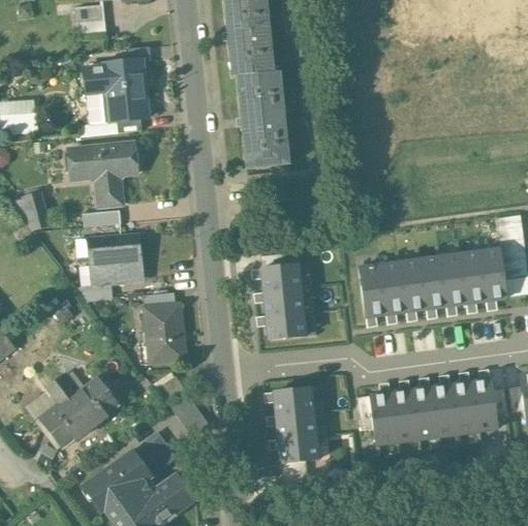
[(224,0),(226,13),(268,10),(266,0),(224,0)]
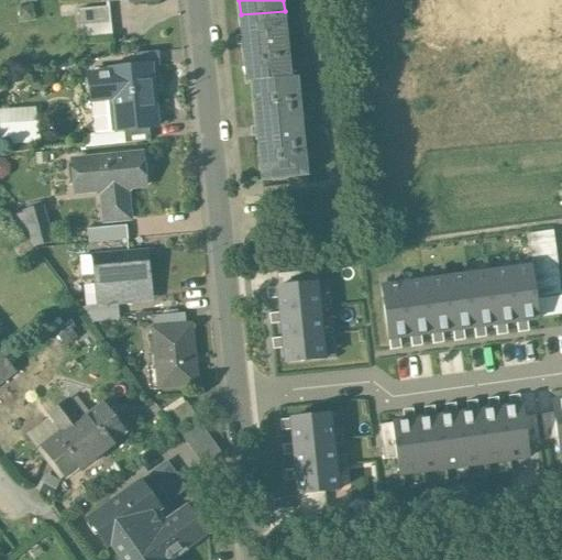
[(109,3),(80,6),(81,22),(111,19),(109,3)]
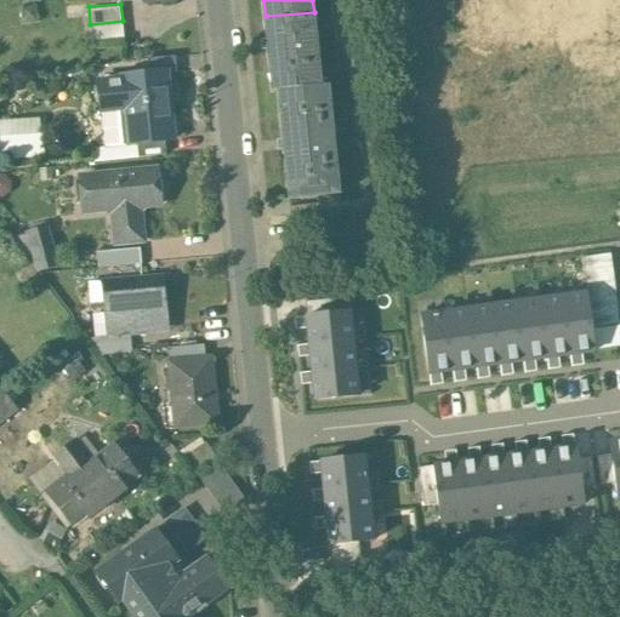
[(314,12),(266,16),(273,87),(279,86),(322,81),(314,12)]
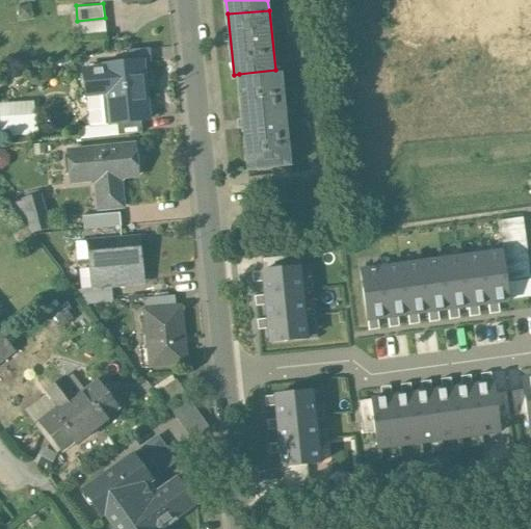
[(106,33),(105,18),(77,21),(79,35),(106,33)]
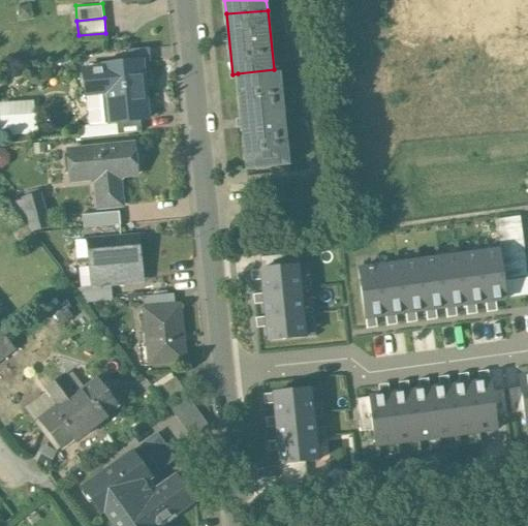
[(150,45),(121,49),(122,59),(144,57),(151,56),(150,45)]
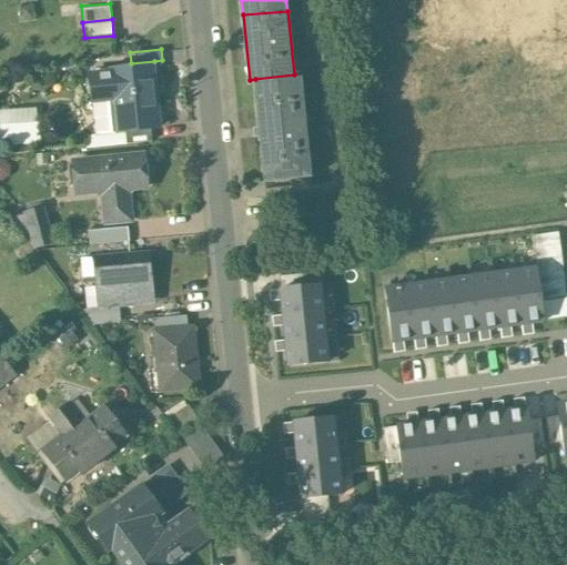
[(131,63),(115,64),(115,69),(93,71),(95,99),(119,97),(122,128),(125,127),(151,124),(161,123),(154,61),(131,63)]
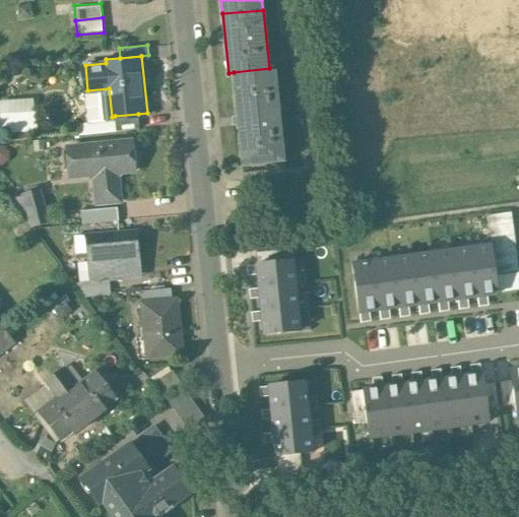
[(269,68),(234,72),(243,164),(284,159),(275,68),(269,68)]
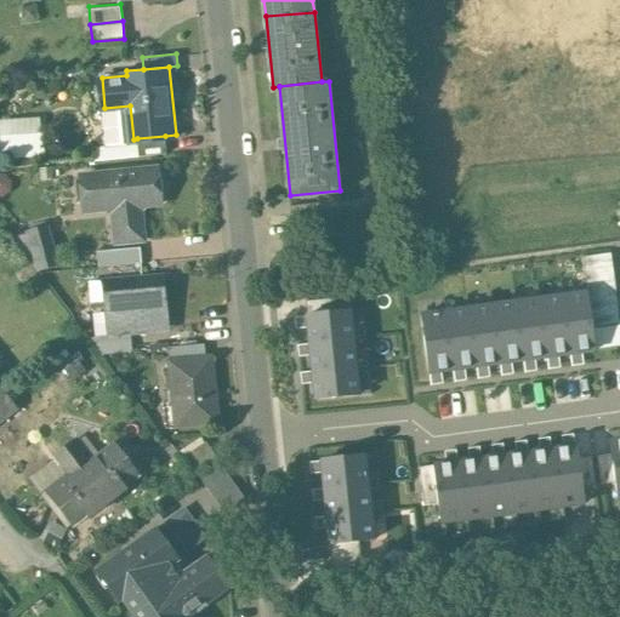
[(0,113),(1,150),(44,149),(43,112),(0,113)]
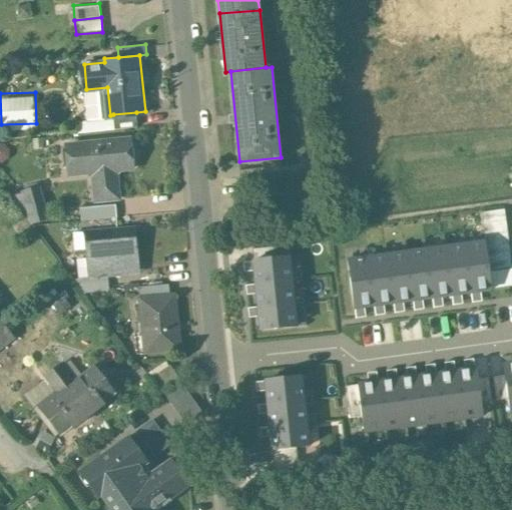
[(136,112),(113,114),(115,127),(138,124),(136,112)]
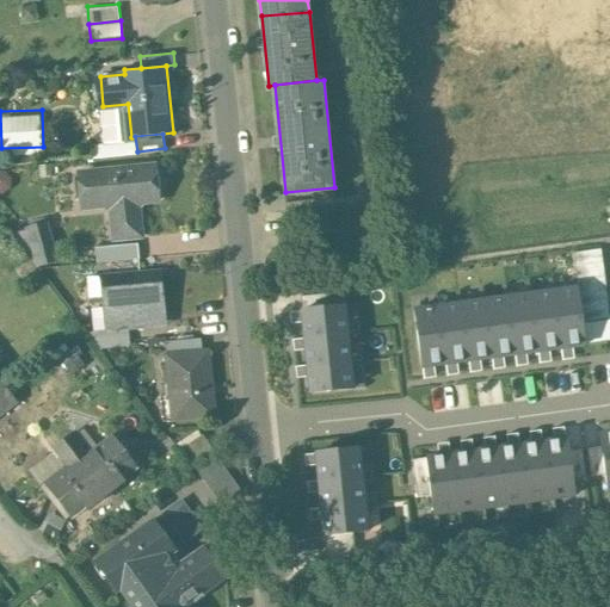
[(155,165),(80,172),(82,193),(110,191),(114,236),(142,234),(137,190),(156,187),(155,165)]
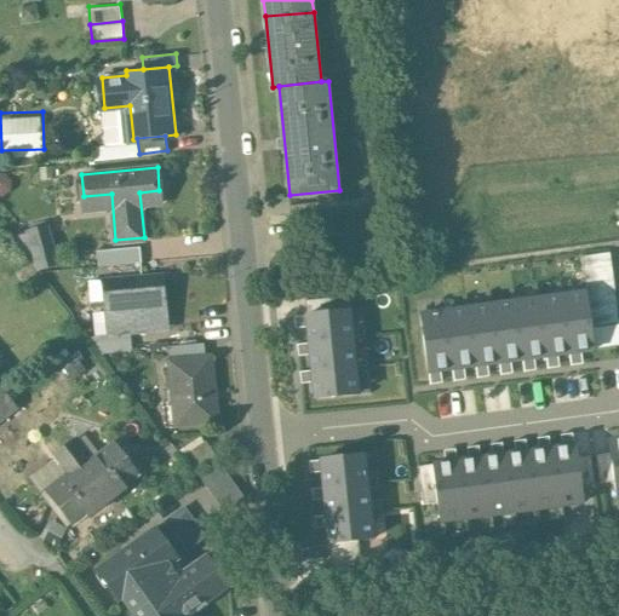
[(51,224),(29,229),(40,269),(61,263),(51,224)]
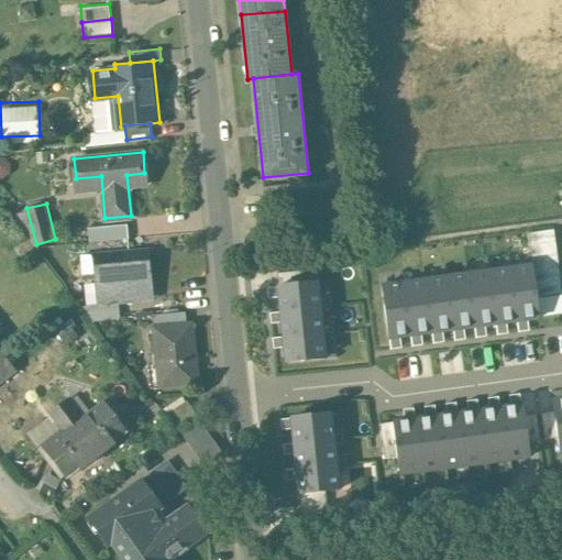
[(128,222),(101,224),(102,239),(129,237),(128,222)]
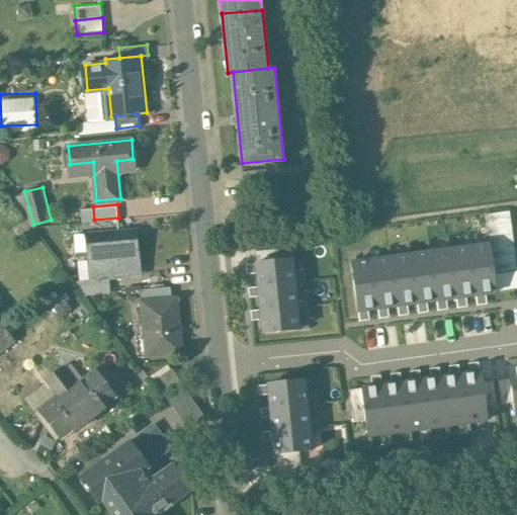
[(488,224),(511,221),(511,216),(510,208),(486,212),(488,224)]
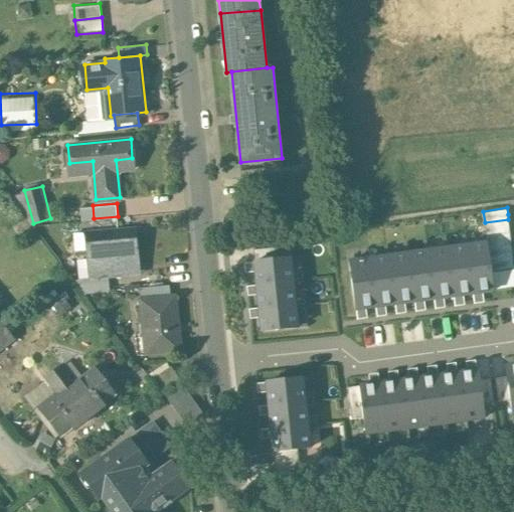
[(508,219),(485,222),(486,234),(510,231),(509,224),(508,219)]
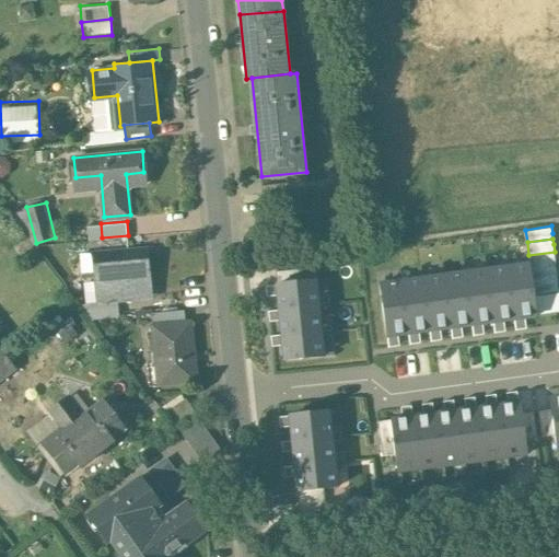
[(147,247),(82,253),(83,270),(83,276),(95,275),(96,282),(99,301),(99,302),(118,300),(135,298),(134,287),(151,286),(147,247)]
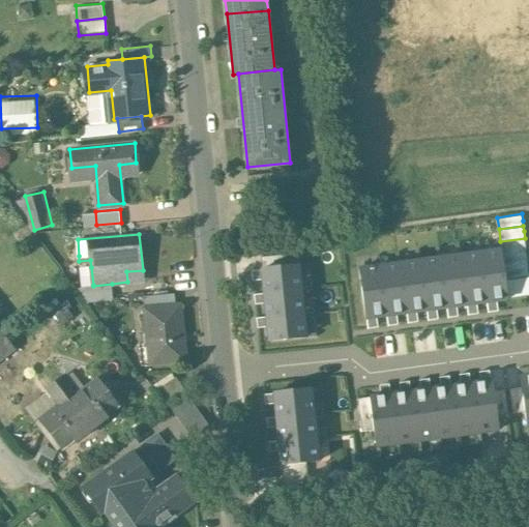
[(526,244),(525,238),(500,241),(501,249),(502,253),(526,250),(526,244)]
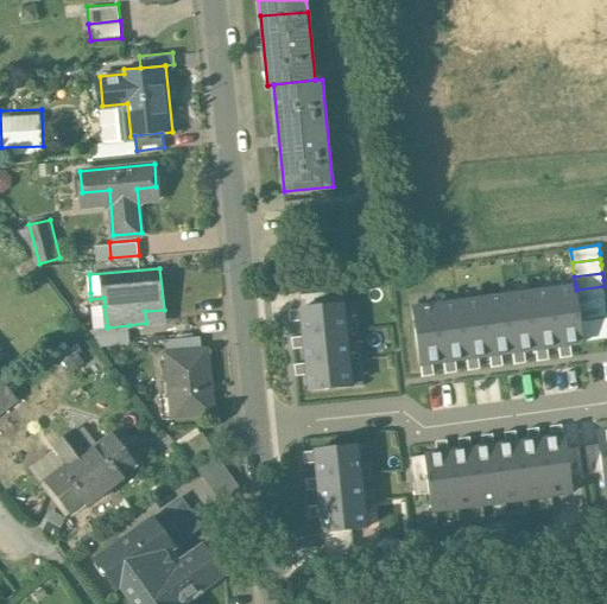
[(552,287),(560,344),(569,343),(582,341),(580,318),(577,305),(576,290),(575,285),(552,287)]
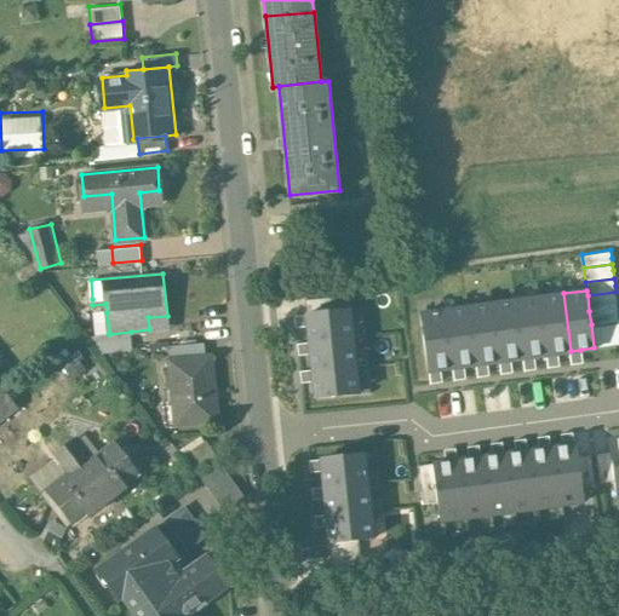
[(588,295),(589,311),(618,308),(617,300),(615,292),(588,295)]
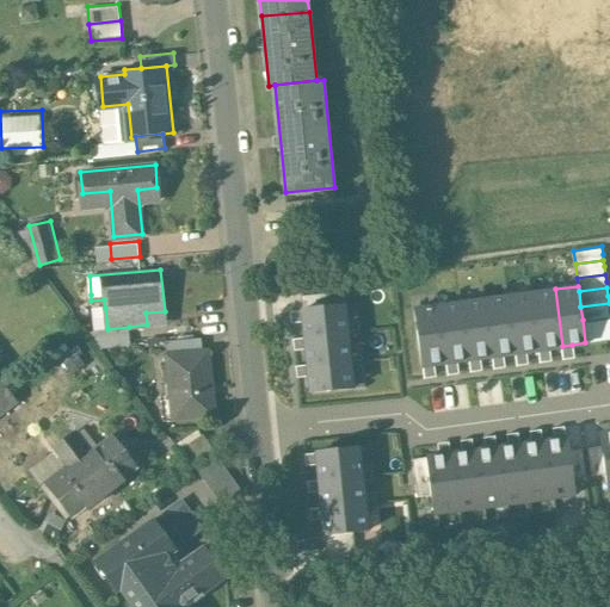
[(549,347),(562,346),(555,289),(531,292),(540,348),(549,347)]
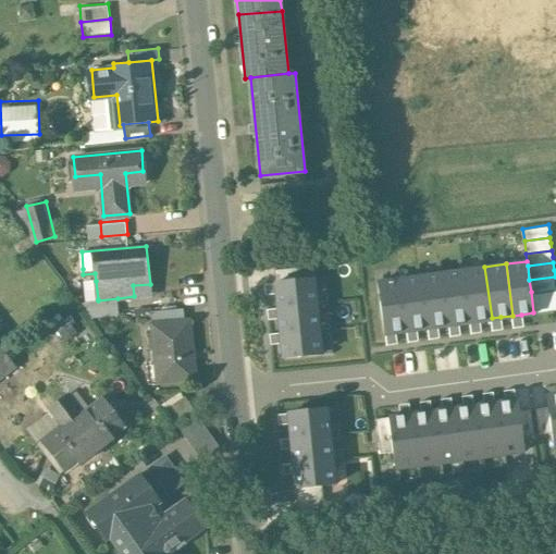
[(276,281),(300,278),(299,266),(275,268),(276,274),(276,281)]
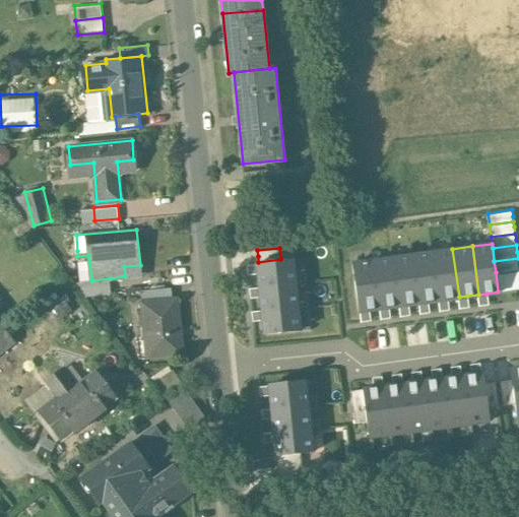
[(68,257),(66,249),(57,251),(60,259),(70,274),(80,268),(71,255),(68,257)]
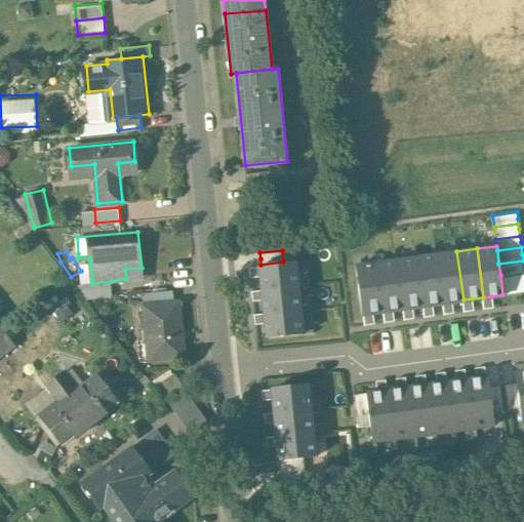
[(437,253),(443,303),(452,302),(464,299),(456,251),(437,253)]
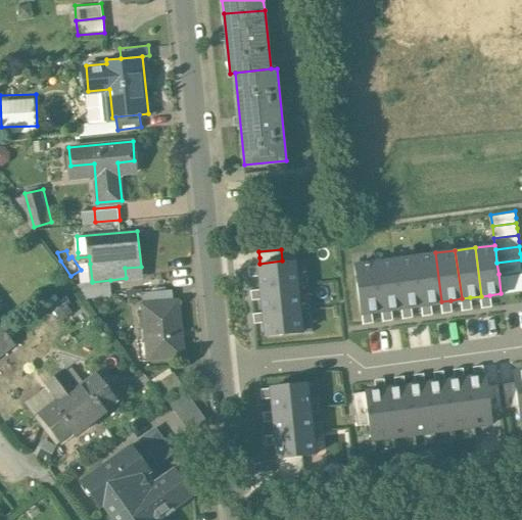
[(435,252),(415,255),(422,304),(430,303),(441,301),(435,252)]
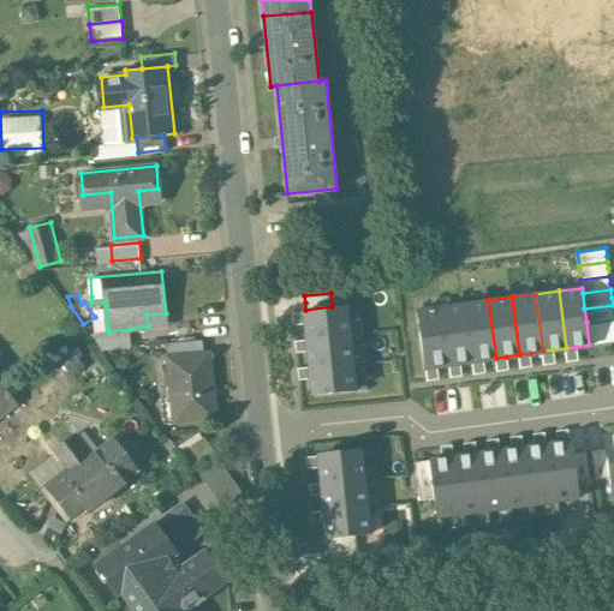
[(465,303),(472,360),(482,359),(496,358),(488,300),(465,303)]
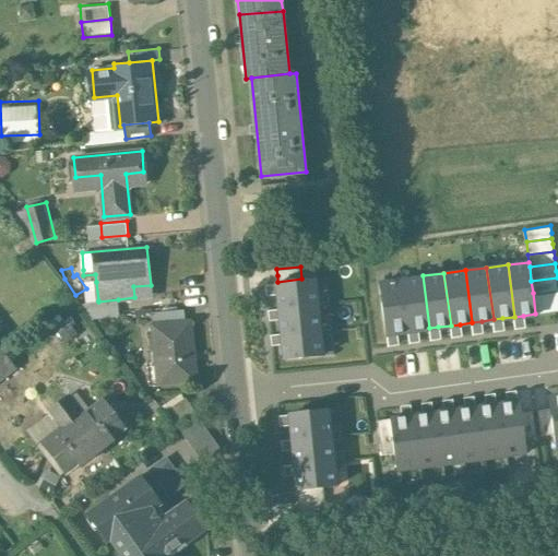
[(423,275),(402,279),(408,331),(418,329),(429,328),(423,275)]
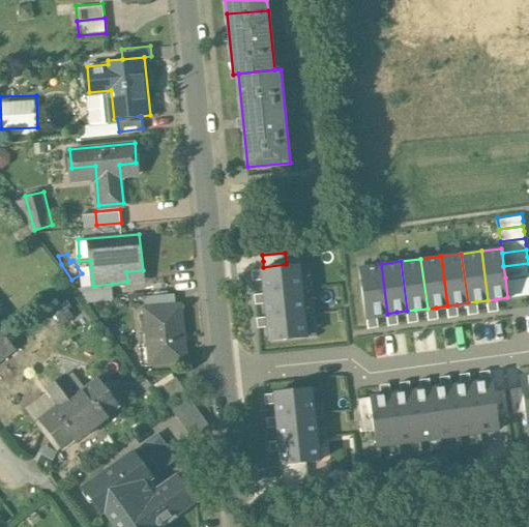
[(264,292),(302,288),(299,263),(286,264),(263,267),(261,267),(262,276),(264,292)]
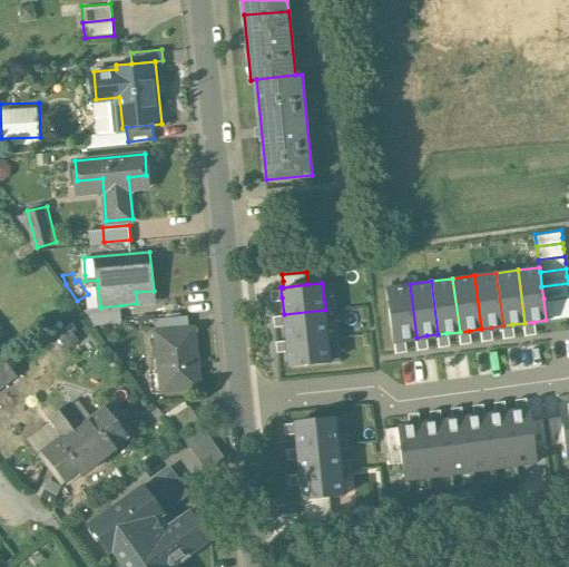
[(568,283),(541,286),(543,299),(568,295),(568,283)]
